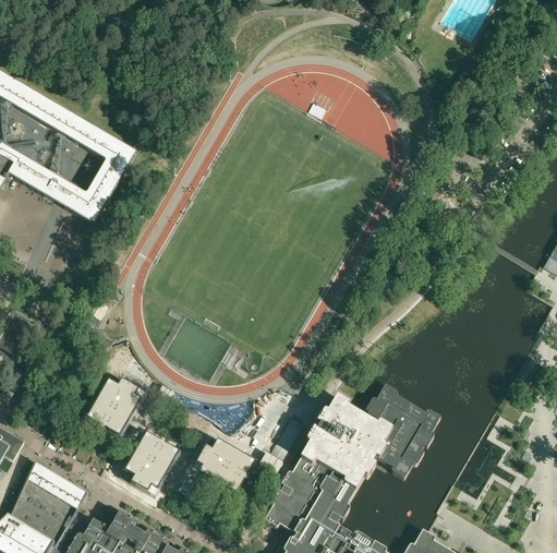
[(44,193),(52,197),(55,200),(63,204),(93,221),(135,149),(97,127),(91,123),(86,120),(0,70),(0,185),(8,172),(44,193)]
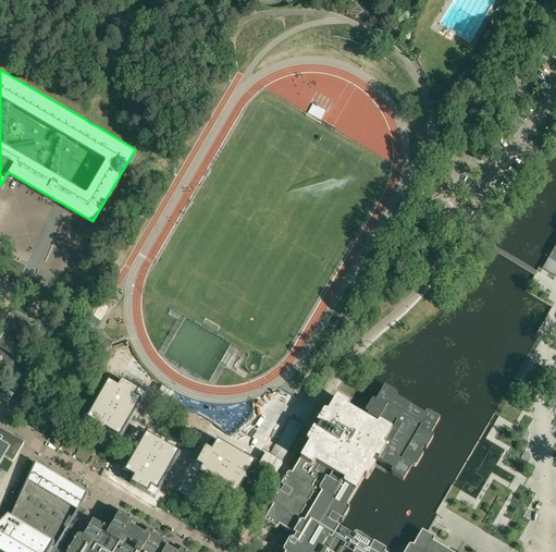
[(555,268),(555,257),(547,253),(541,264),(554,271),(555,268)]
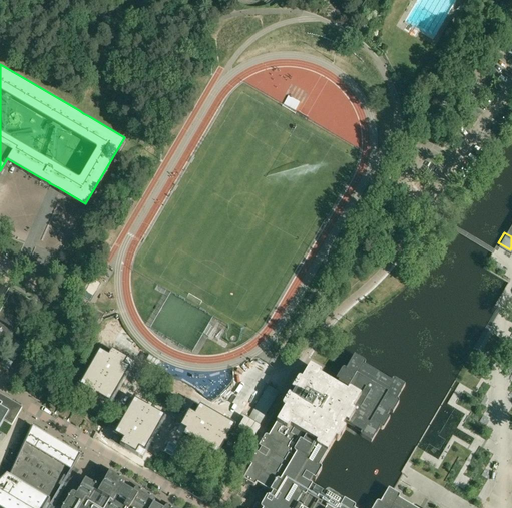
[(0,428),(5,431),(21,404),(0,392),(0,351),(31,298),(9,285),(0,299),(0,428)]
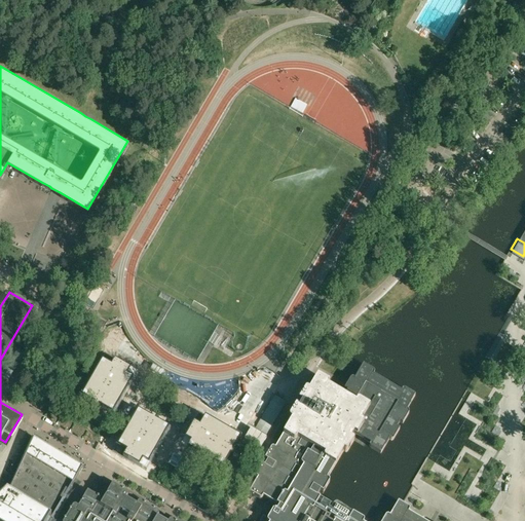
[(102,321),(92,315),(88,323),(98,328),(102,321)]
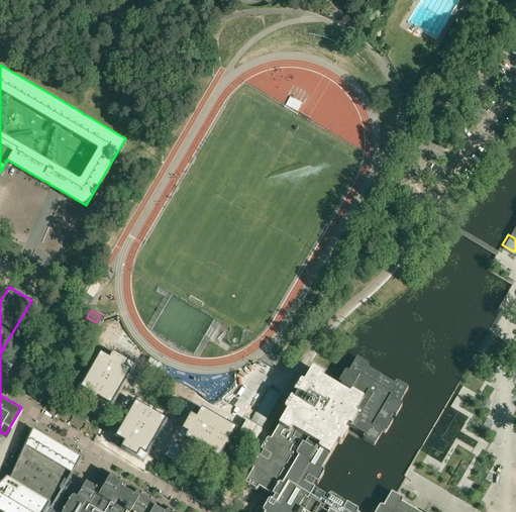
[(100,349),(80,385),(92,392),(91,395),(96,398),(97,395),(110,403),(130,368),(121,363),(124,357),(110,349),(107,353),(100,349)]
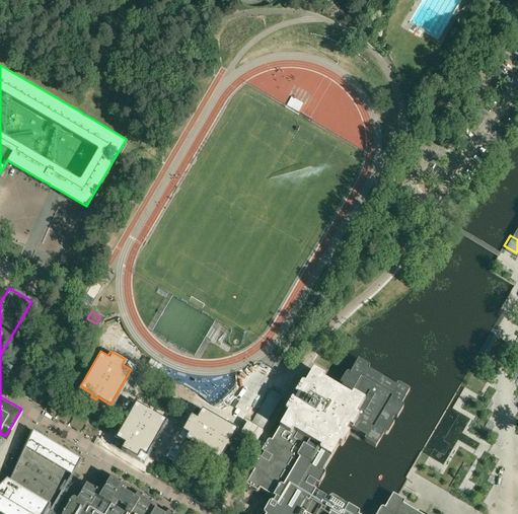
[(424,513),(402,502),(403,500),(403,499),(403,498),(396,494),(392,492),(385,505),(383,504),(382,504),(381,504),(375,513),(361,513),(359,512),(359,510),(360,509),(359,508),(333,493),(331,493),(330,493),(329,495),(313,486),(316,480),(319,482),(325,470),(325,469),(325,468),(323,467),(340,440),(342,441),(343,441),(344,441),(350,430),(347,428),(350,423),(366,433),(366,434),(365,435),(365,436),(366,436),(376,442),(385,428),(386,429),(387,429),(388,429),(388,428),(394,418),(392,417),(394,412),(397,413),(403,402),(403,401),(403,400),(401,399),(410,385),(398,379),(398,378),(397,378),(397,379),(396,379),(395,381),(368,365),(369,363),(369,362),(369,361),(358,355),(350,369),(348,367),(347,367),(347,368),(346,368),(340,379),(343,380),(340,385),(323,376),(324,374),(324,373),(324,372),(314,367),(304,382),(302,381),(301,381),(300,381),(300,382),(294,392),(297,394),(294,399),(291,397),(284,409),(284,410),(285,411),(287,412),(271,439),(269,438),(268,438),(267,438),(263,445),(261,449),(264,450),(261,456),(257,454),(251,464),(251,465),(251,466),(253,467),(245,482),(254,488),(255,488),(256,488),(257,486),(274,496),(271,501),(269,499),(263,509),(259,506),(253,513),(250,513),(249,513),(424,513)]
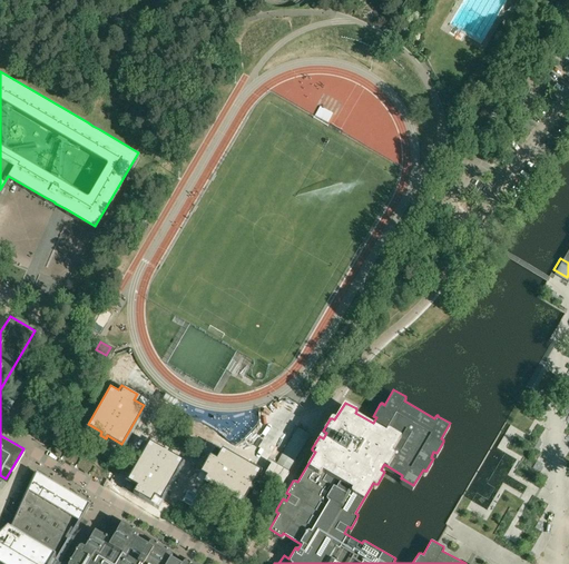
[(295,424),(274,458),(285,466),(307,431),(295,424)]
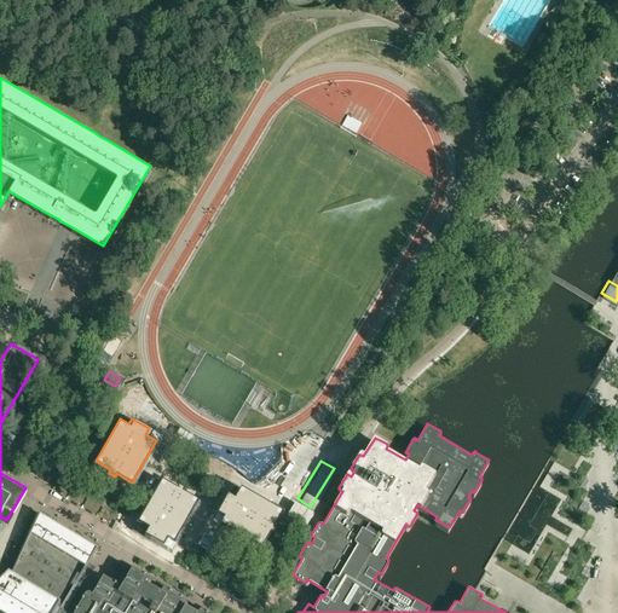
[(161,479),(133,527),(159,542),(162,536),(173,542),(197,499),(182,491),(184,489),(178,485),(175,487),(161,479)]
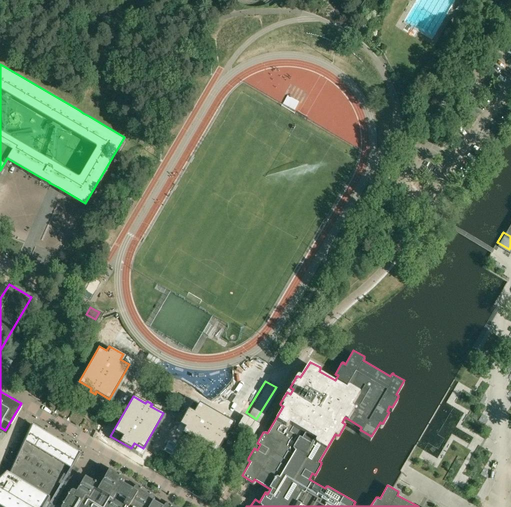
[(186,423),(181,432),(216,452),(223,439),(226,441),(228,435),(226,434),(233,422),(198,402),(194,409),(189,406),(181,420),(186,423)]
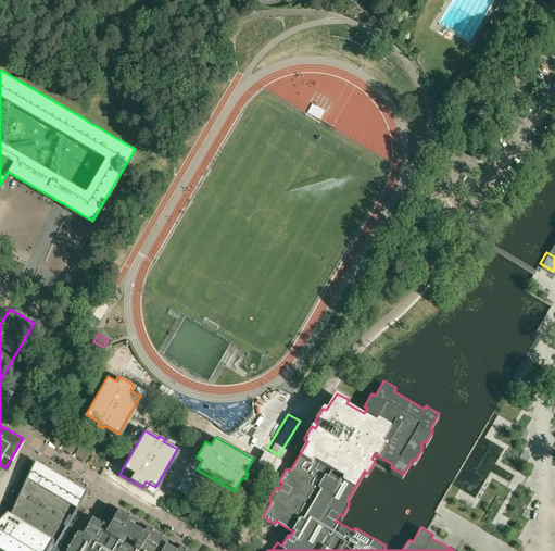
[(49,550),(87,489),(39,460),(34,458),(5,517),(0,526),(0,550),(49,550)]
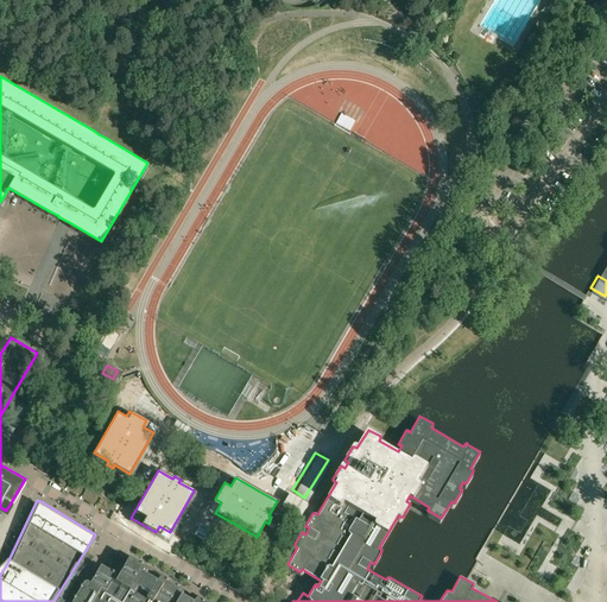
[(203,601),(197,599),(196,597),(194,599),(193,600),(191,601),(179,595),(181,593),(182,591),(181,589),(181,588),(179,588),(162,577),(160,576),(159,577),(158,577),(157,578),(156,580),(144,574),(145,571),(146,570),(146,569),(145,568),(141,565),(144,562),(128,553),(119,571),(120,571),(118,575),(100,564),(89,583),(87,581),(86,581),(84,581),(84,582),(83,583),(73,601),(71,601),(203,601)]
